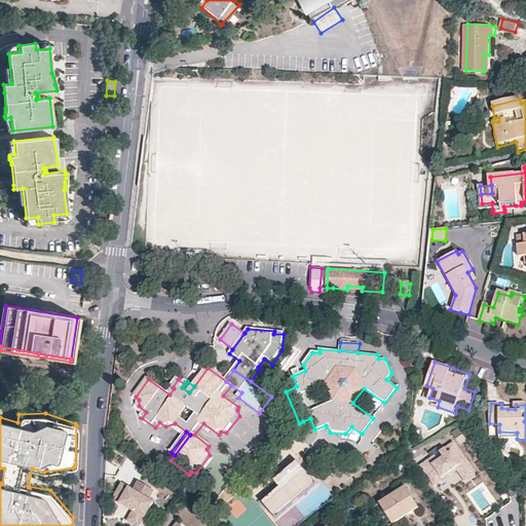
[(465,485),(478,476),(454,444),(440,454),(443,459),(439,462),(436,456),(419,467),(434,488),(456,472),(465,485)]
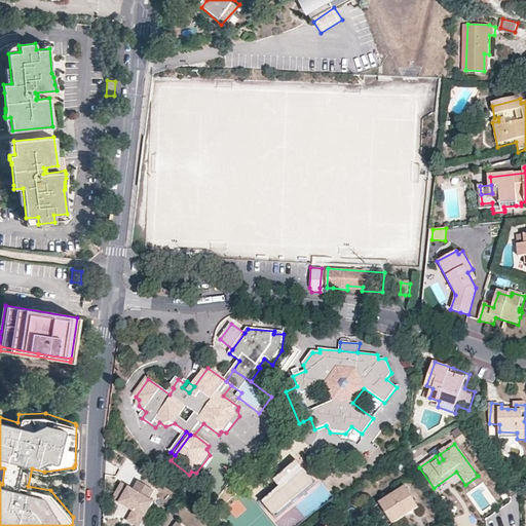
[(296,464),(257,498),(268,512),(307,478),(296,464)]
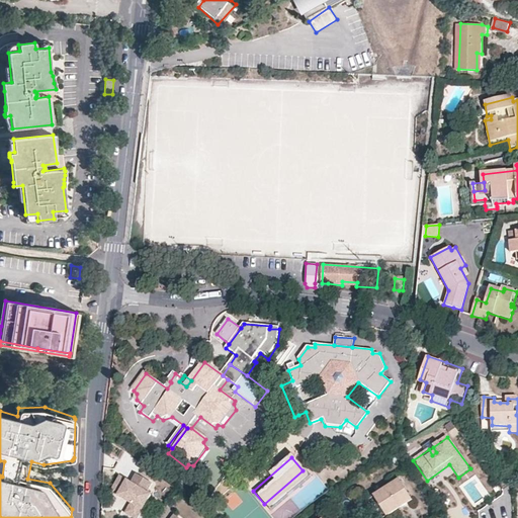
[(149,493),(154,484),(139,475),(134,483),(121,477),(112,492),(128,501),(130,500),(134,502),(133,504),(127,513),(136,517),(139,517),(153,496),(149,493)]
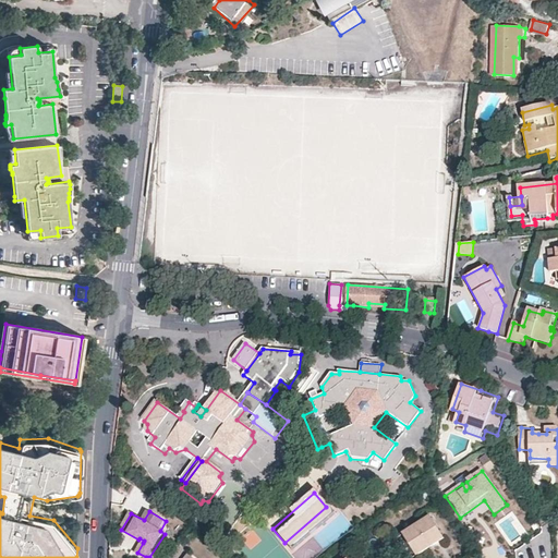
[(415,557),(436,546),(440,543),(426,522),(399,540),(411,557),(415,557)]
